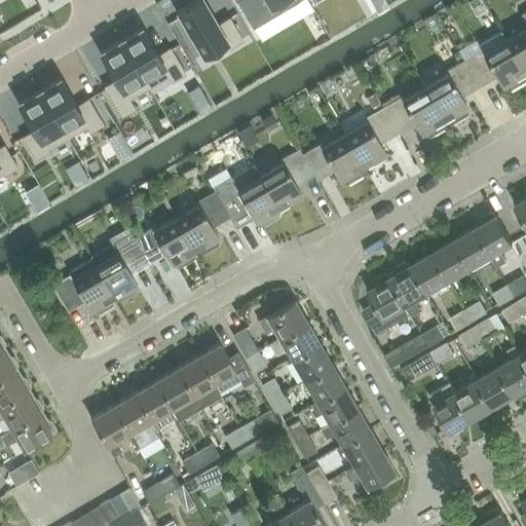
[(187,5),(177,10),(202,54),(226,41),(230,46),(242,39),(229,17),(218,24),(217,23),(218,22),(217,21),(217,22),(214,17),(215,17),(214,15),(214,16),(203,0),(194,0),(194,1),(193,0),(192,1),(192,2),(189,4),(188,3),(187,4),(187,5)]
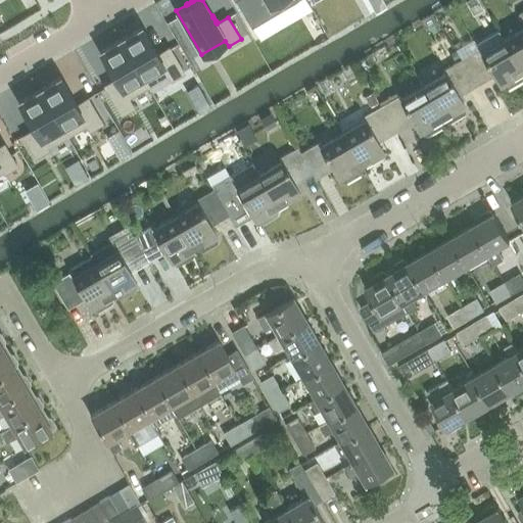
[(235,0),(251,27),(297,0),(296,0),(235,0)]
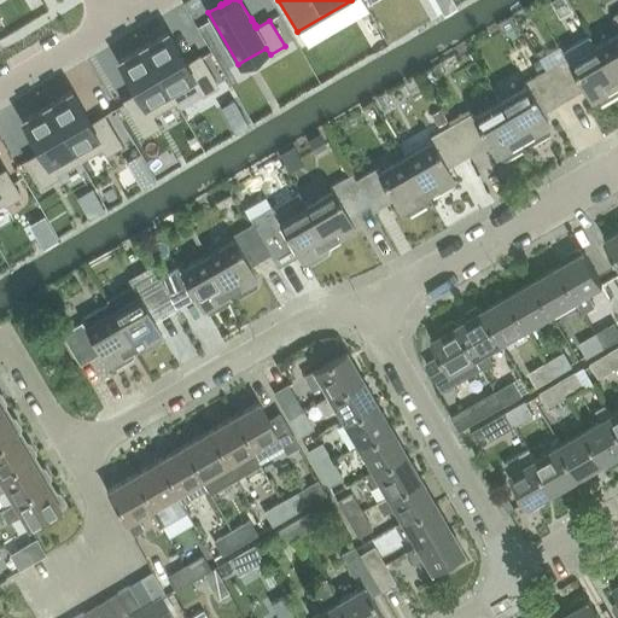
[(617,33),(593,48),(616,87),(617,85),(617,12),(610,17),(617,31),(617,33)]
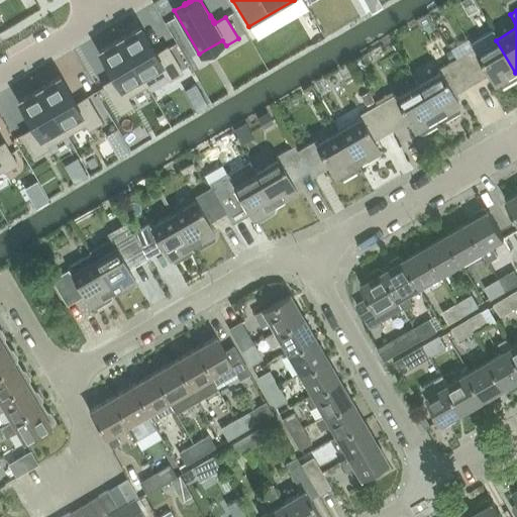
[(156,53),(154,52),(156,52),(154,49),(154,50),(152,46),(152,45),(151,45),(139,26),(137,27),(136,26),(135,27),(135,28),(129,32),(128,31),(127,32),(127,33),(119,37),(118,37),(146,85),(166,74),(170,79),(182,72),(167,46),(156,53)]
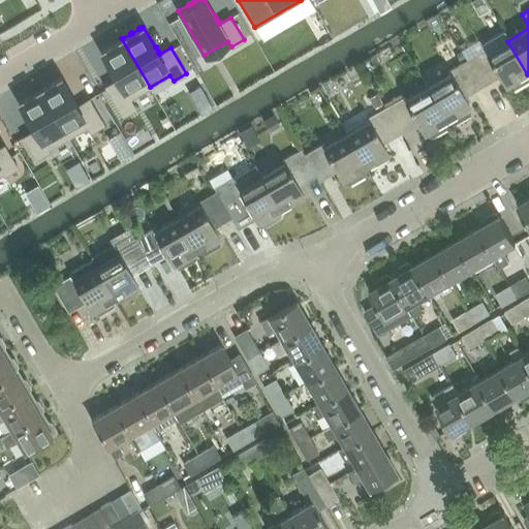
[(478,86),(497,75),(504,87),(506,86),(508,90),(511,91),(527,82),(527,79),(525,75),(527,74),(507,41),(502,32),(478,45),(481,52),(464,62),(478,86)]
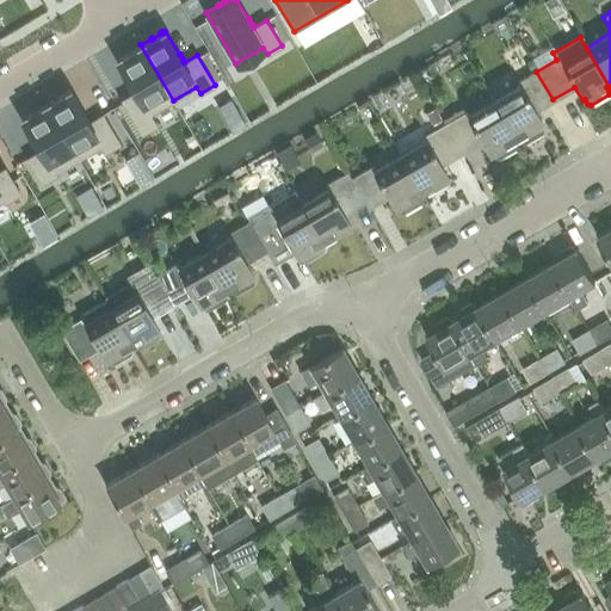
[(122,99),(142,134),(156,125),(149,115),(173,100),(140,44),(140,45),(130,51),(130,50),(128,51),(129,53),(121,56),(118,57),(119,57),(116,60),(130,82),(129,84),(129,85),(130,84),(133,88),(133,90),(133,91),(134,90),(135,92),(122,99)]
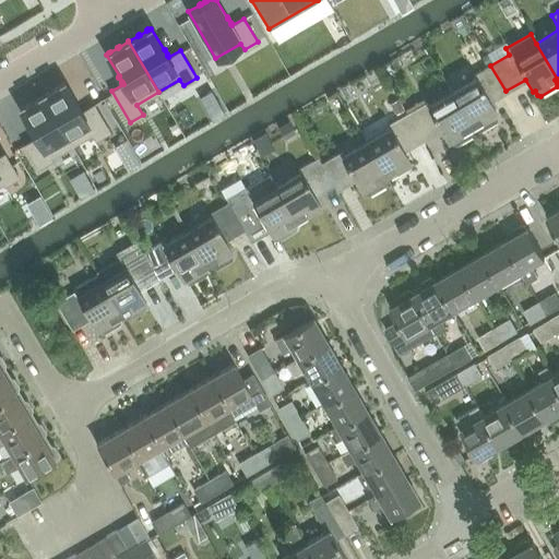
[(450,93),(471,128),(474,126),(476,130),(479,131),(494,122),(495,119),(492,116),(495,114),(487,102),(506,91),(490,66),(472,76),(474,80),(450,93)]
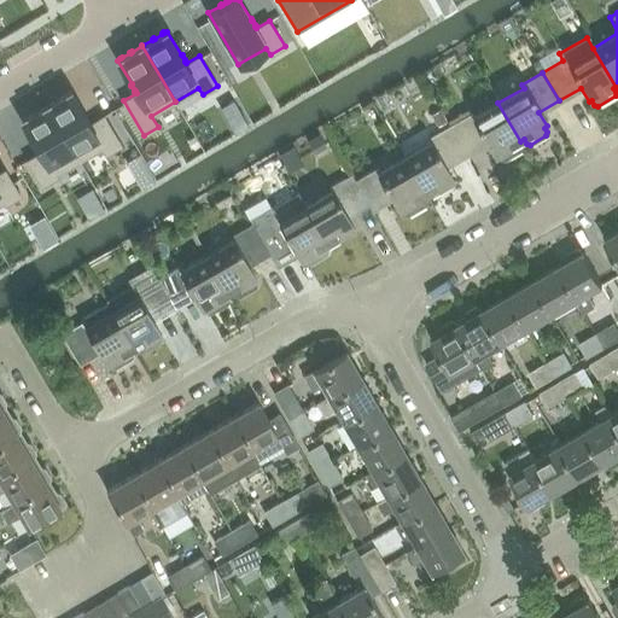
[(88,120),(86,115),(87,115),(86,114),(85,114),(71,91),(68,92),(65,92),(66,93),(58,98),(58,97),(56,98),(57,99),(47,104),(46,104),(79,161),(103,147),(106,155),(121,145),(103,115),(89,123),(89,121),(89,118),(88,120)]
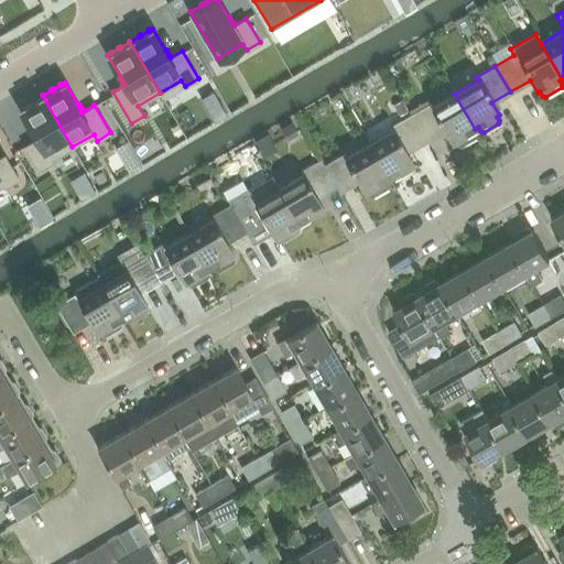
[(353,84),(343,89),(350,102),(360,97),(353,84)]
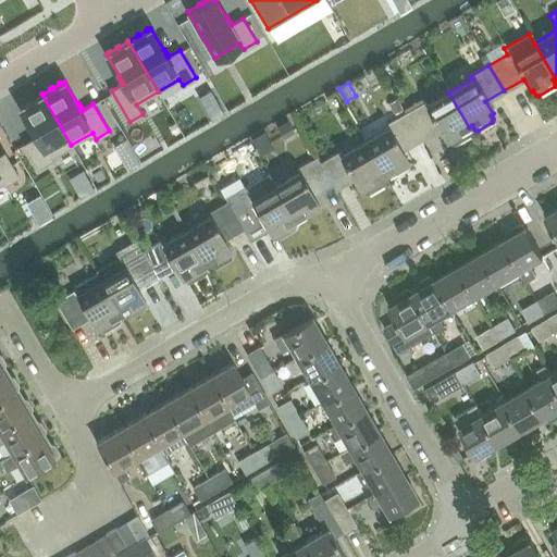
[(210,90),(198,97),(202,103),(214,96),(210,90)]
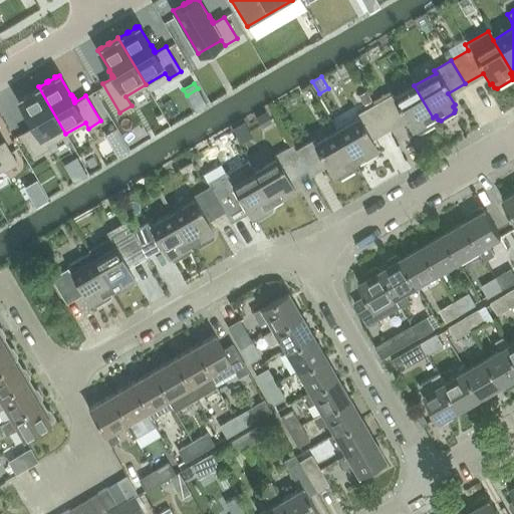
[(387,129),(405,117),(412,130),(414,129),(416,133),(419,133),(432,125),(433,122),(431,118),(433,117),(414,85),(393,98),(392,95),(373,105),(387,129)]
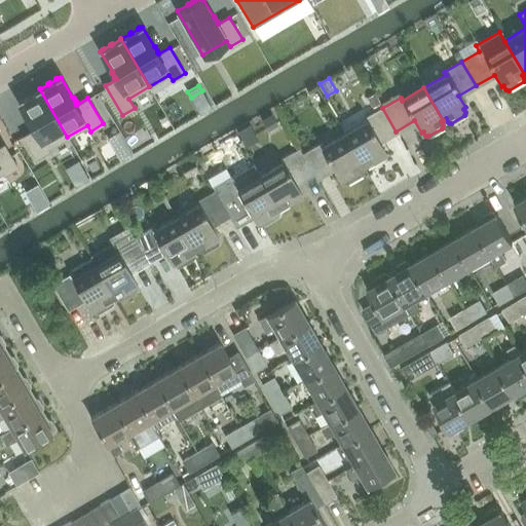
[(38,89),(30,95),(30,94),(28,95),(29,96),(23,100),(22,99),(21,100),(17,102),(30,121),(29,122),(30,123),(33,126),(32,127),(32,128),(33,127),(34,129),(23,136),(36,158),(48,151),(47,149),(67,137),(39,88),(38,89)]
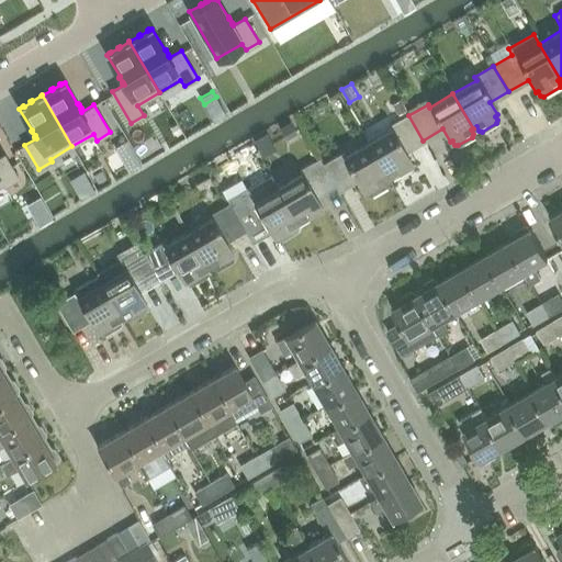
[(400,100),(391,104),(396,114),(405,109),(400,100)]
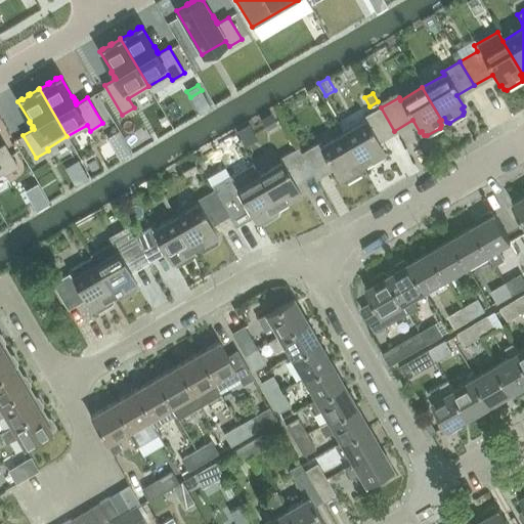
[(394,131),(381,107),(362,117),(364,121),(342,133),(360,167),(384,153),(377,140),(394,131)]
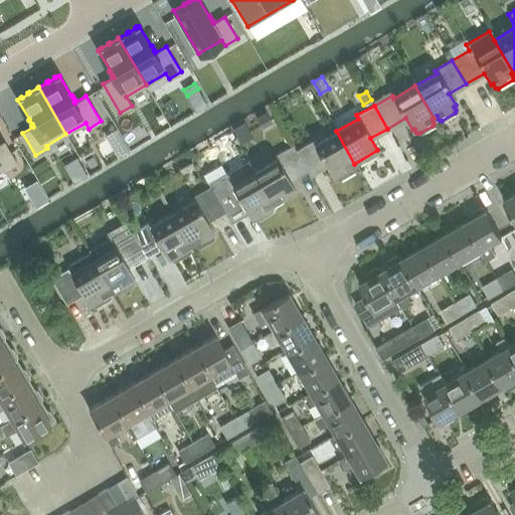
[(243,124),(231,131),(238,144),(250,137),(243,124)]
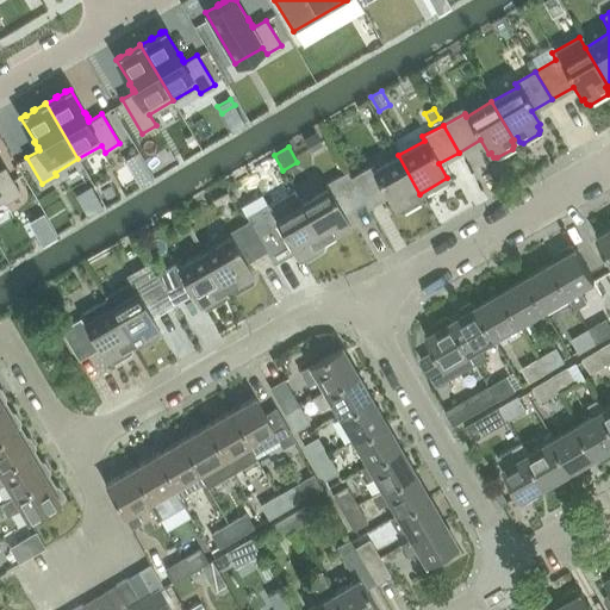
[(138,151),(124,160),(138,185),(153,176),(138,151)]
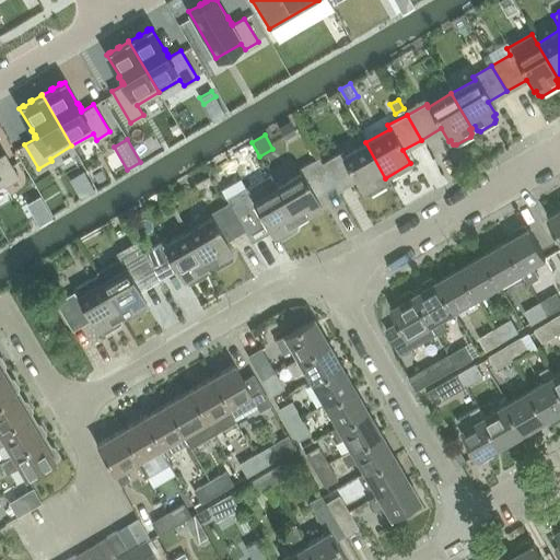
[(385,178),(365,142),(341,156),(340,153),(321,164),(333,184),(336,189),(354,178),(362,191),(364,190),(366,195),(369,195),(384,186),(385,183),(383,179),(385,178)]
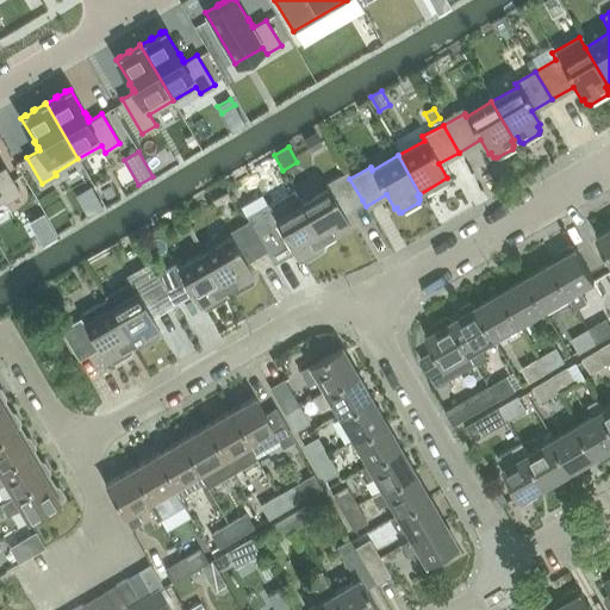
[(0,201),(4,200),(5,203),(19,193),(5,168),(0,169),(0,201)]
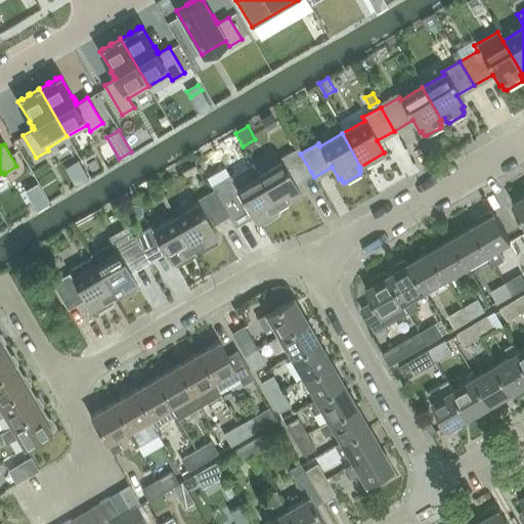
[(258,175),(276,208),(300,194),(293,182),(311,172),(300,154),(297,148),(278,159),(280,163),(258,175)]
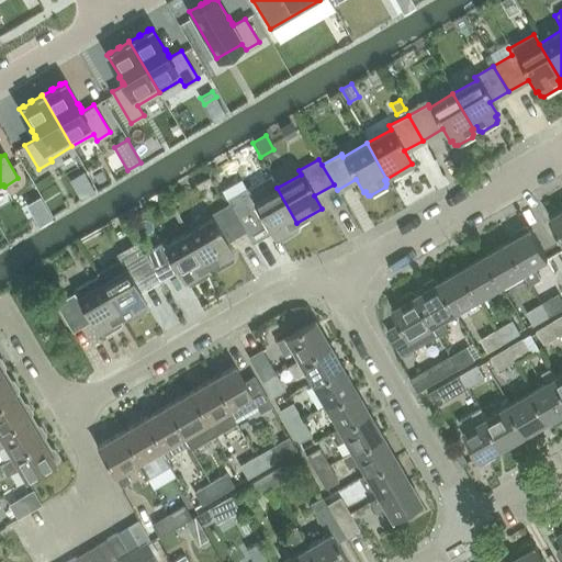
[(83,171),(69,180),(80,198),(93,189),(83,171)]
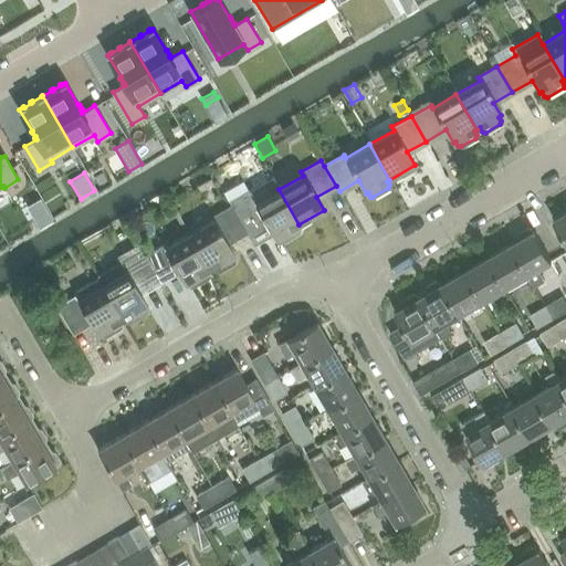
[(228,200),(239,194),(234,186),(223,192),(228,200)]
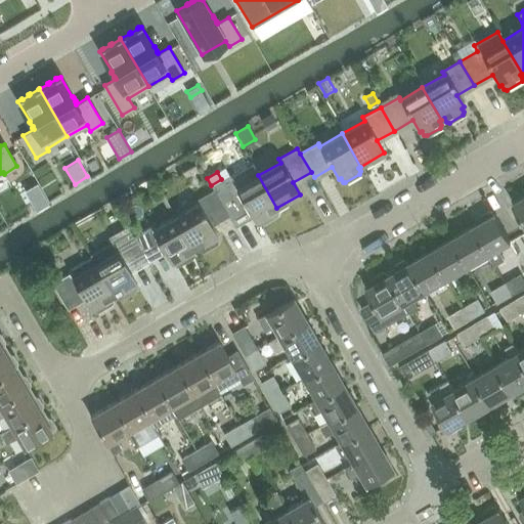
[(227,214),(230,219),(248,209),(255,221),(257,219),(259,223),(262,224),(275,216),(276,213),(274,210),(276,208),(258,175),(236,188),(229,175),(211,186),(213,189),(227,214)]
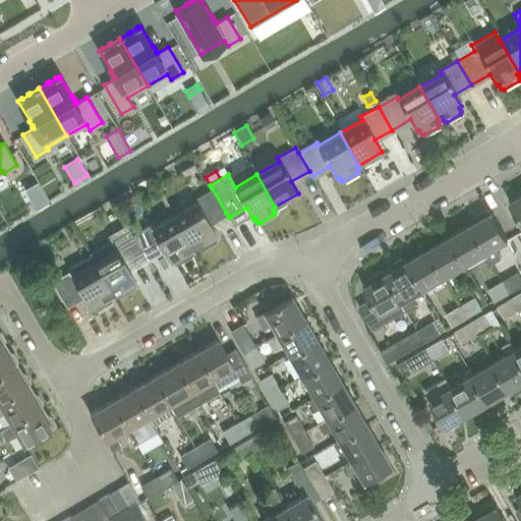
[(37,182),(25,189),(36,208),(47,200),(37,182)]
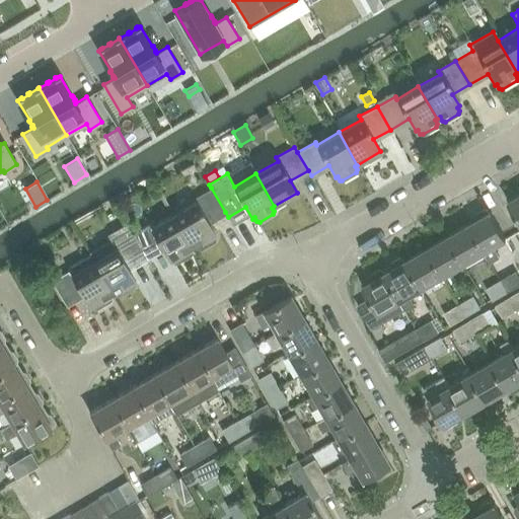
[(192,247),(195,245),(197,248),(200,249),(213,241),(214,238),(212,235),(214,234),(207,222),(225,212),(211,188),(194,198),(196,202),(173,215),(192,247)]
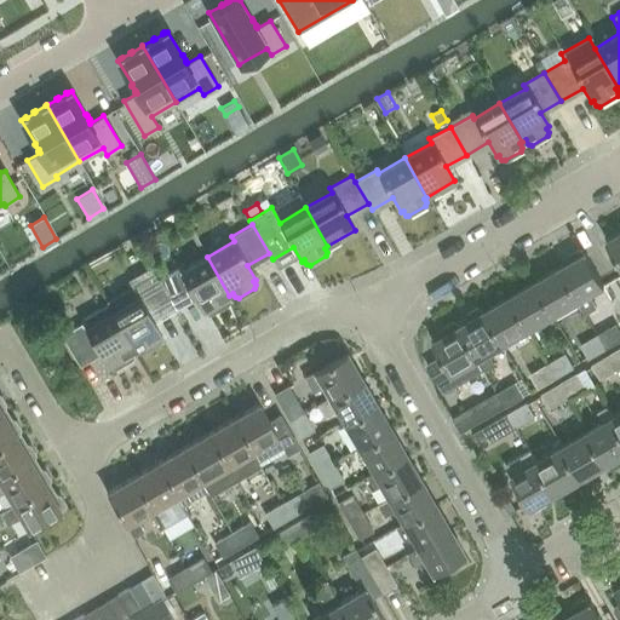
[(619,231),(606,240),(619,265),(619,231)]
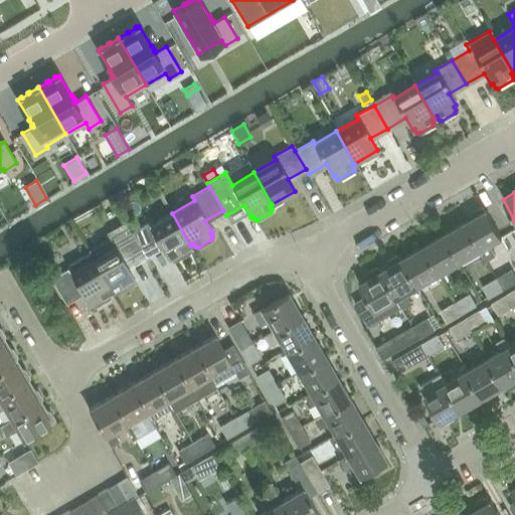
[(480,250),(486,261),(495,255),(489,245),(501,237),(486,210),(484,211),(483,208),(480,207),(472,211),(472,214),(473,217),(464,222),(480,250)]
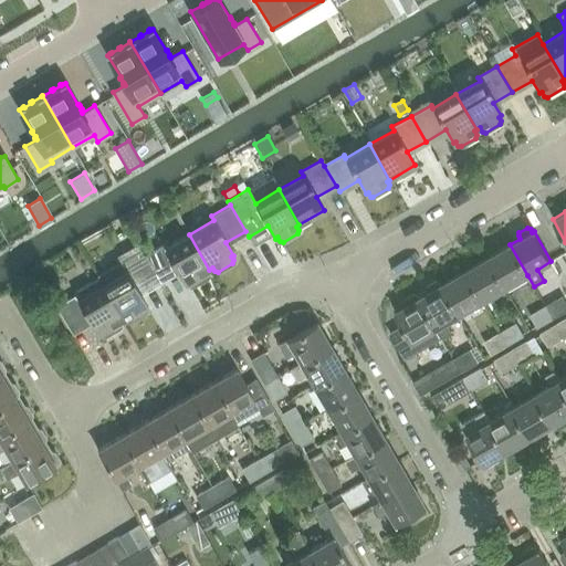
[(165,248),(163,244),(143,255),(158,282),(177,271),(184,284),(186,283),(188,286),(191,287),(207,279),(207,275),(205,272),(209,270),(189,234),(165,248)]
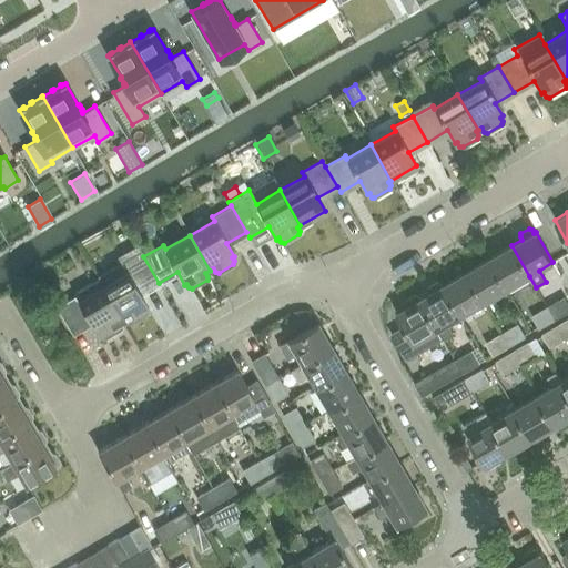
[(529,276),(511,245),(488,259),(506,290),(529,276)]
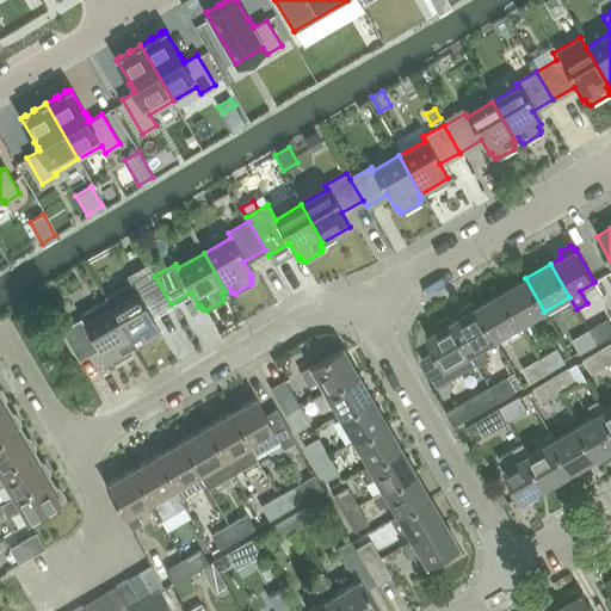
[(104,301),(130,346),(134,344),(136,347),(140,349),(156,339),(158,335),(155,332),(158,331),(149,316),(171,304),(154,276),(133,288),(129,282),(103,297),(104,301)]
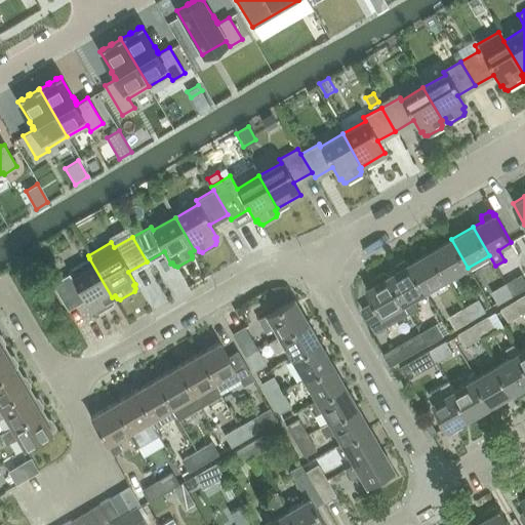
[(468,268),(451,239),(430,251),(447,280),(468,268)]
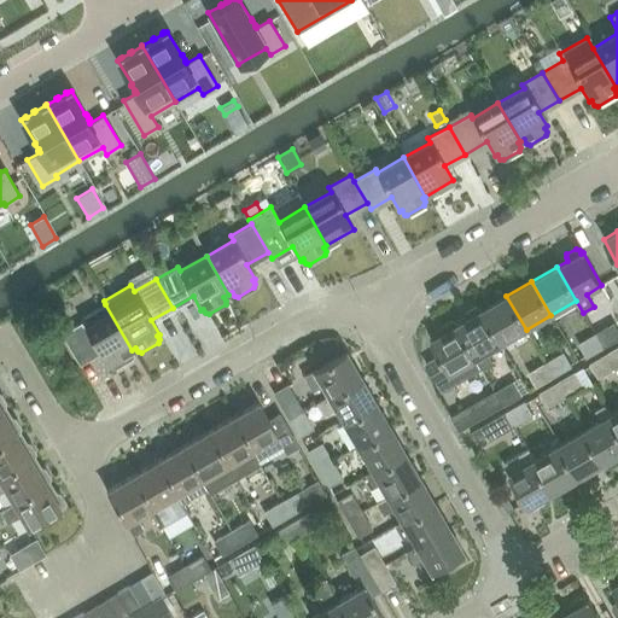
[(526,330),(506,296),(481,312),(500,344),(511,338),(526,330)]
